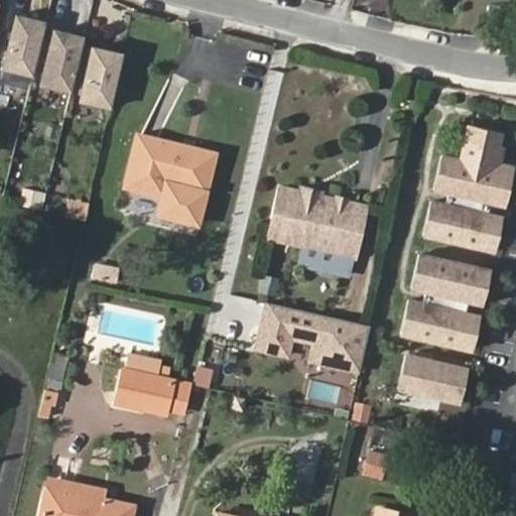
[(45,20),(15,13),(3,67),(33,74),(45,20)]
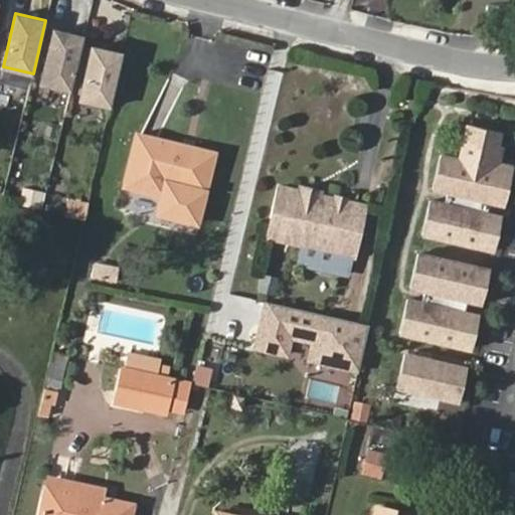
[(84,34),(54,27),(41,80),(71,88),(84,34)]
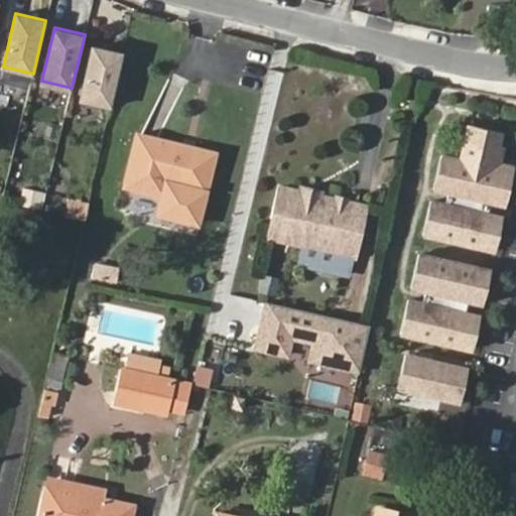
[(123,52),(93,45),(81,98),(110,105),(123,52)]
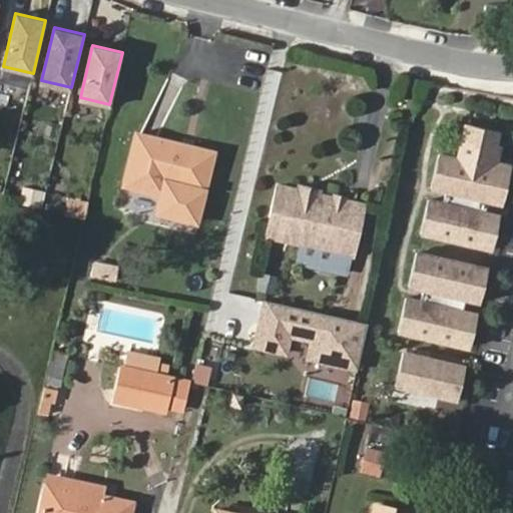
[(483,212),(485,202),(497,204),(505,169),(488,165),(496,133),(463,125),(455,158),(438,154),(431,187),(442,189),(440,202),(428,199),(420,232),(487,247),(494,214),(483,212)]
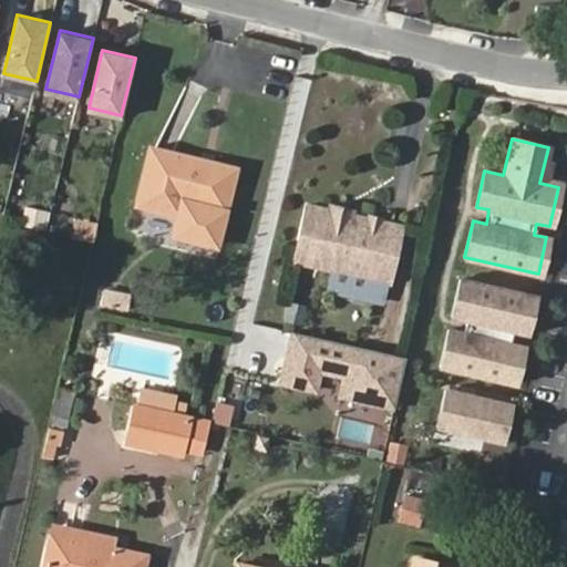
[(235,168),(151,148),(138,203),(181,212),(175,237),(217,246),(235,168)]
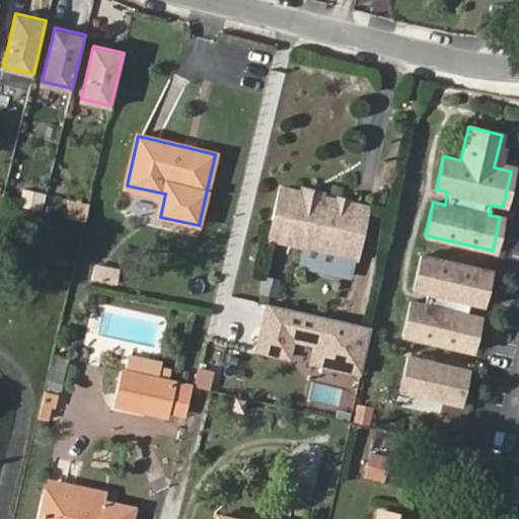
[(322,197),(325,198),(327,189),(305,184),(303,193),(305,194),(312,203),(322,197)]
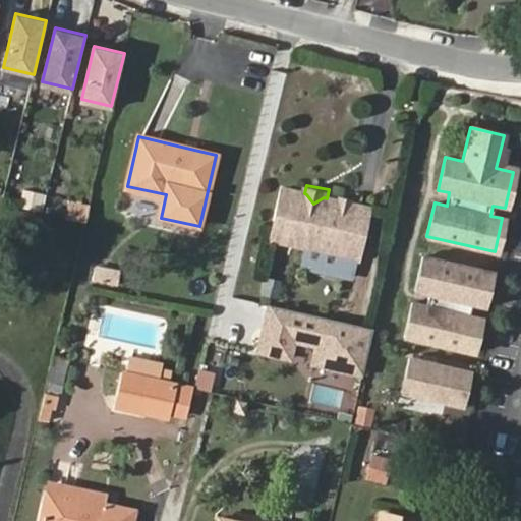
[(338,200),(327,198),(324,197),(313,204),(306,194),(304,193),(282,188),(271,232),(306,241),(304,249),(354,263),(367,209),(351,205),(338,200)]
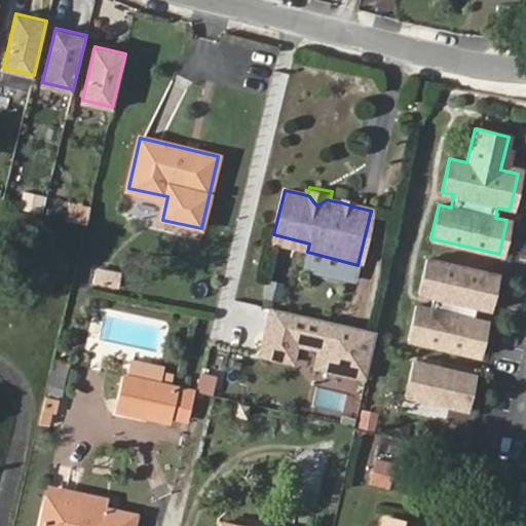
[(60,199),(54,219),(83,223),(87,204),(60,199)]
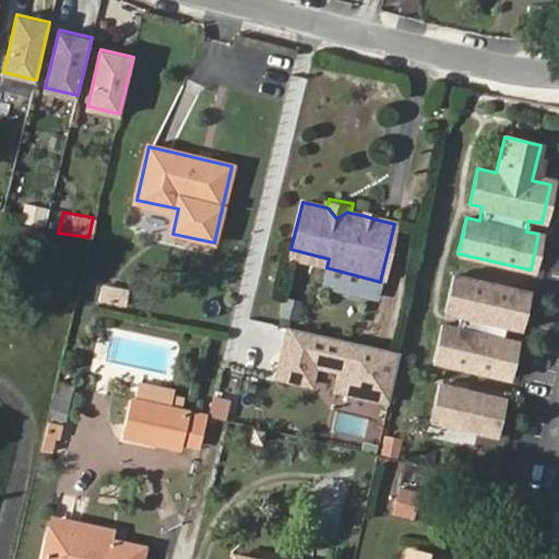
[(288,258),(326,268),(329,259),(290,249),(288,258)]
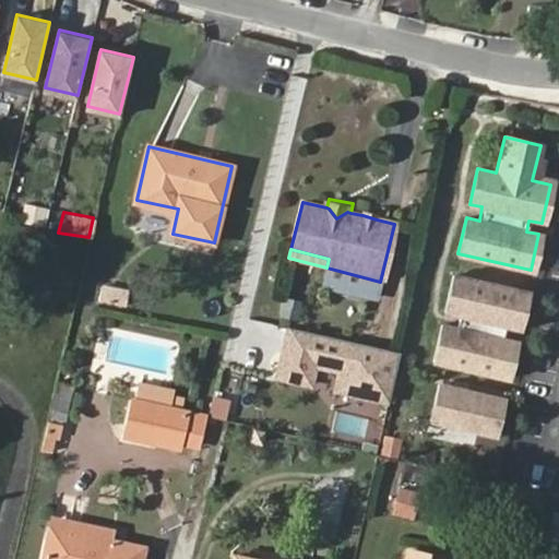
[(506,377),(514,341),(501,339),(503,328),(516,330),(525,292),(453,274),(444,311),(456,313),(453,328),(441,324),(432,360),(506,377)]
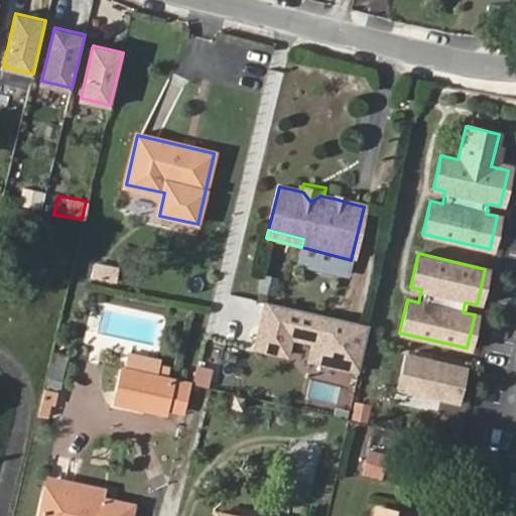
[(370,326),(265,301),(254,350),(290,358),(294,341),(312,344),(308,361),(359,373),(370,326)]
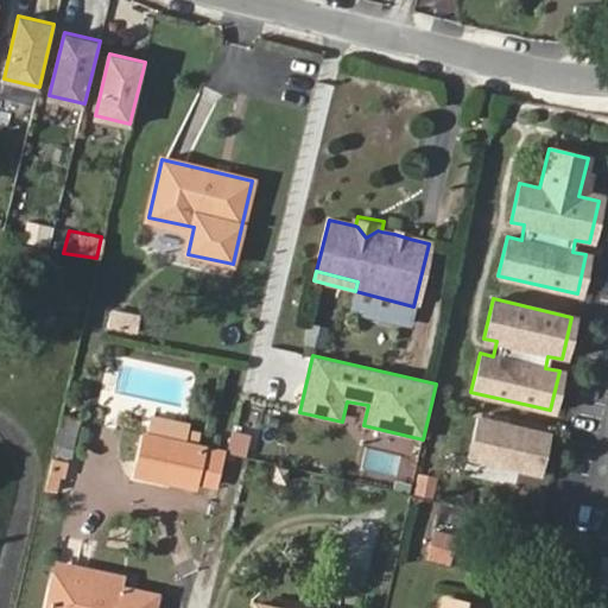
[(68,417),(61,444),(77,449),(84,422),(68,417)]
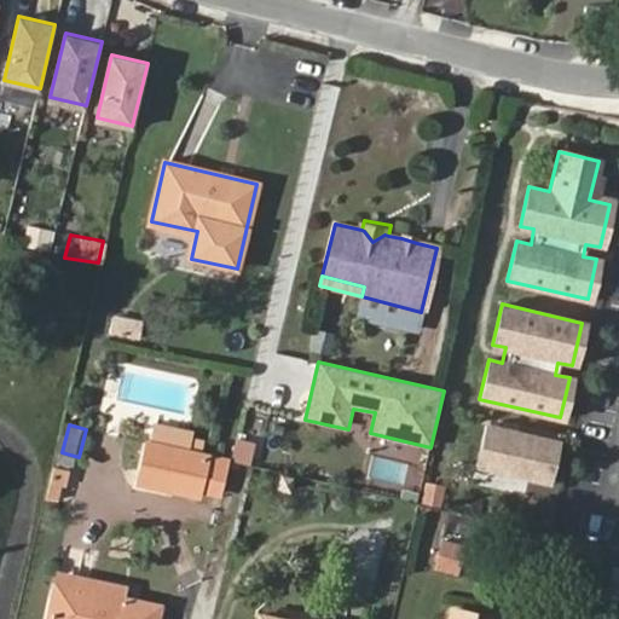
[(544,481),(554,441),(485,424),(475,466),(544,481)]
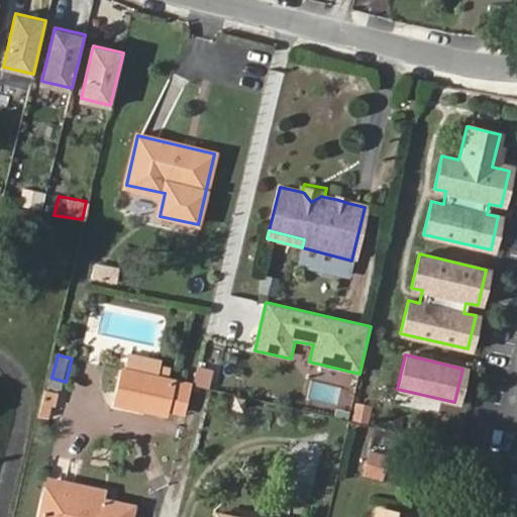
[(184,383),(122,370),(116,400),(165,413),(168,406),(178,408),(184,383)]
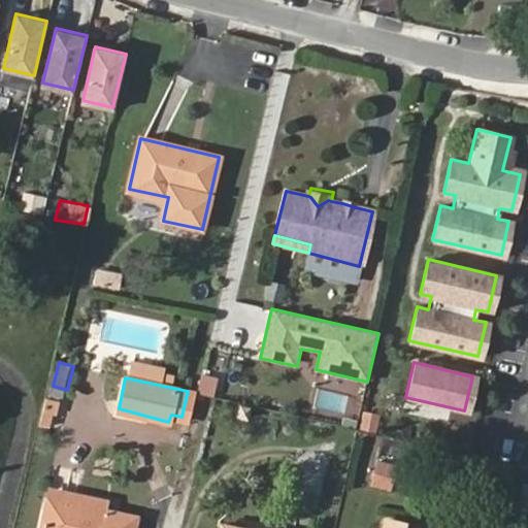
[(380,432),(383,415),(364,411),(361,429),(380,432)]
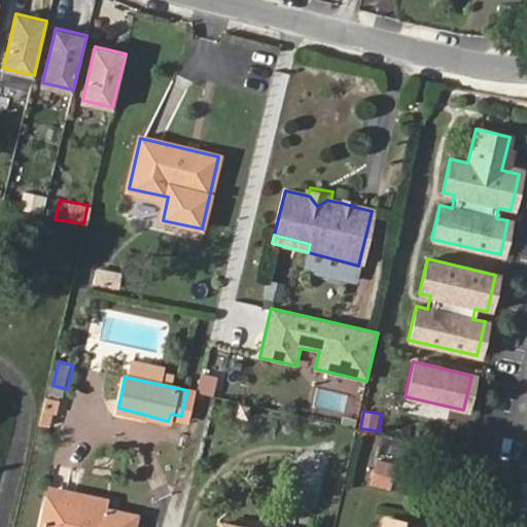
[(372,486),(394,490),(399,463),(376,459),(372,486)]
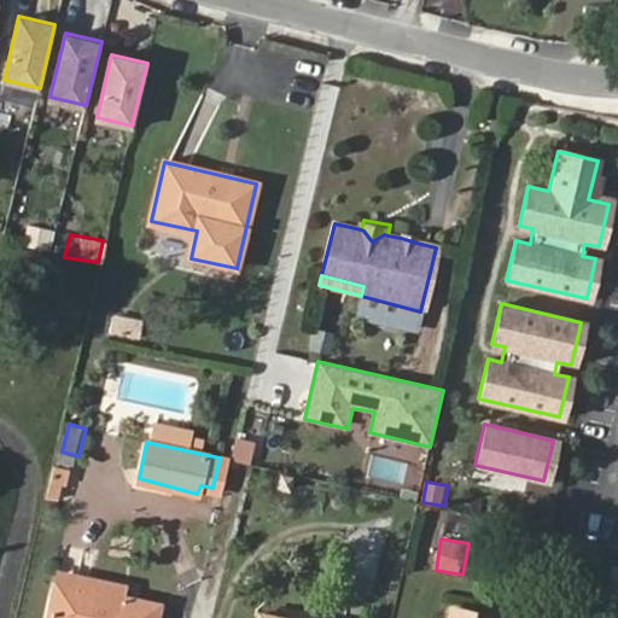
[(58,583),(46,617),(152,617),(156,604),(58,583)]
